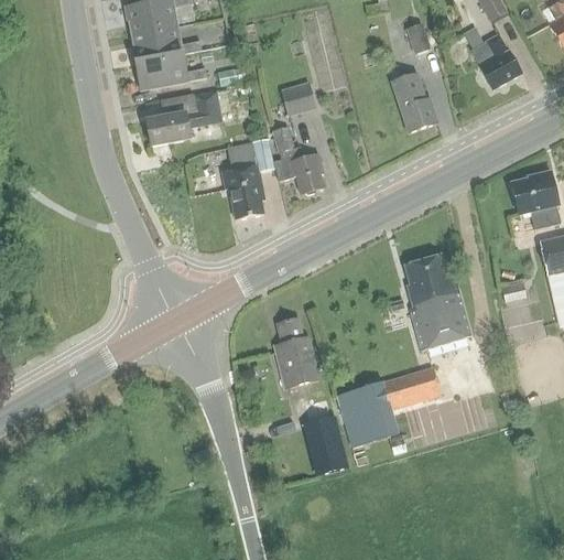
[(180,28),(176,6),(194,2),(193,0),(145,0),(126,3),(130,35),(180,28)]
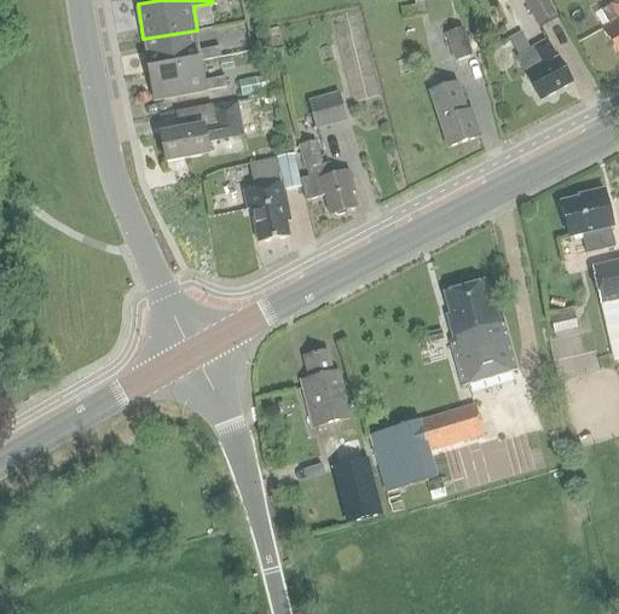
[(400,5),(404,16),(428,11),(426,0),(421,0),(400,5)]
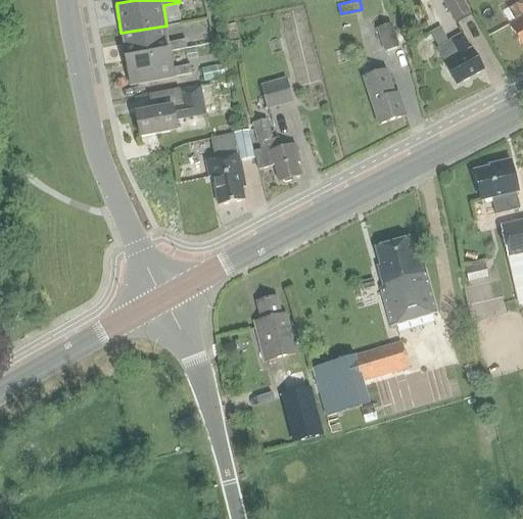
[(471,9),(465,0),(444,0),(456,18),(471,9)]
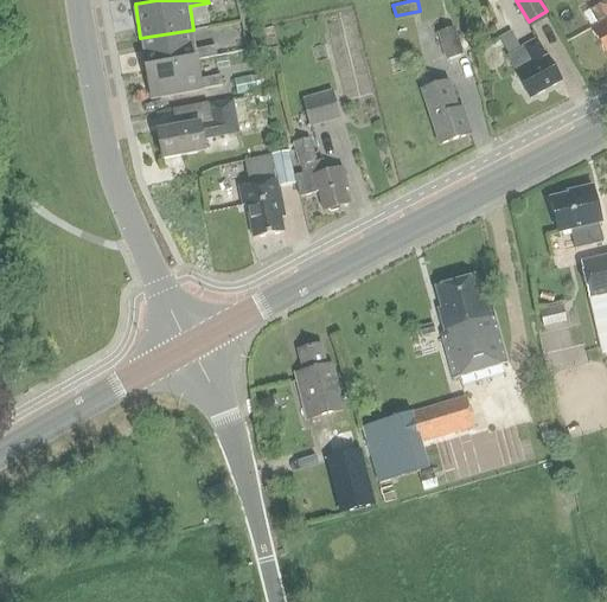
[(606,53),(606,52),(606,0),(599,0),(588,7),(596,21),(589,25),(606,53)]
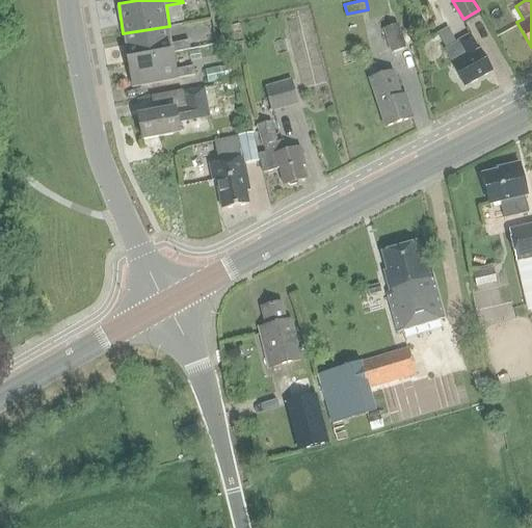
[(383,25),(391,49),(405,45),(398,20),(383,25)]
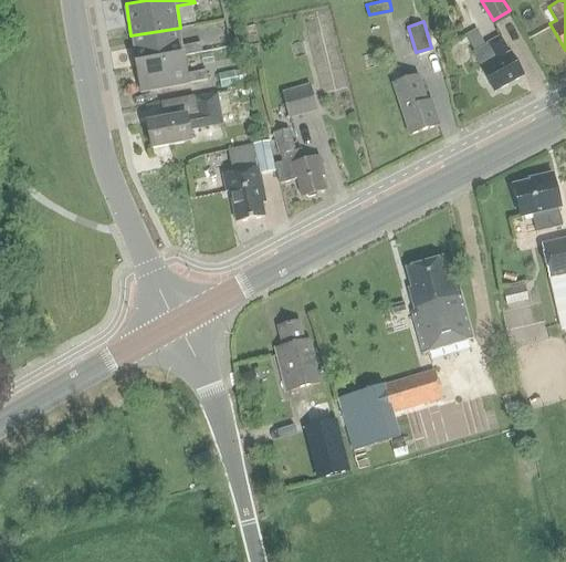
[(186,53),(186,52),(202,49),(200,39),(182,41),(180,28),(130,35),(135,61),(186,53)]
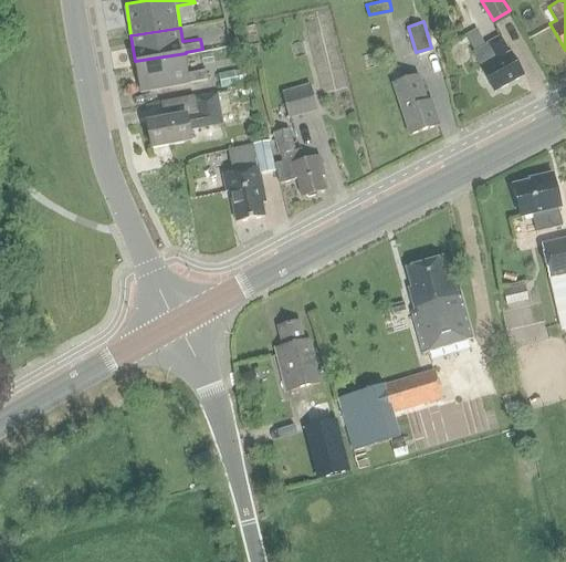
[(480,62),(479,63),(494,90),(523,73),(500,33),(486,41),(472,50),(480,62)]
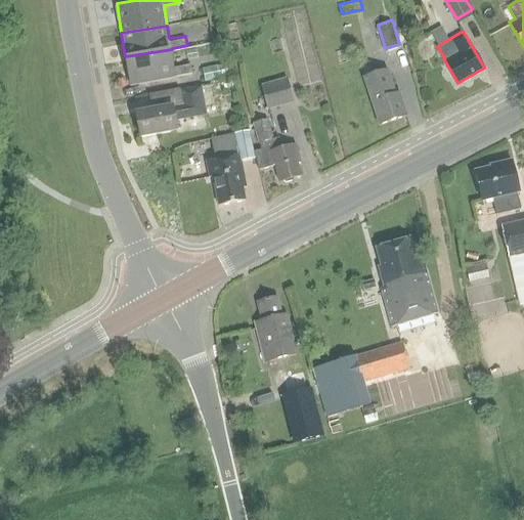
[(175,63),(172,49),(125,56),(129,84),(161,79),(192,73),(190,60),(175,63)]
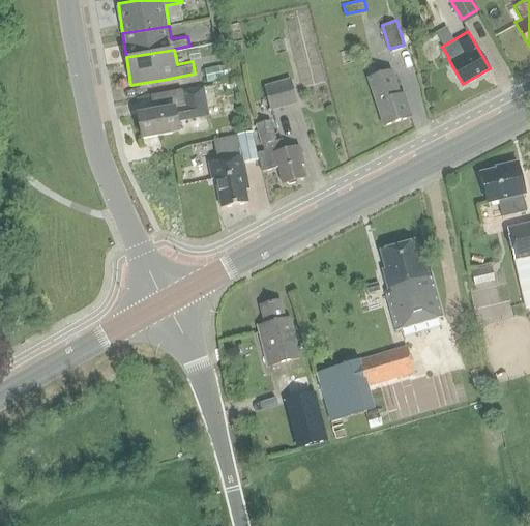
[(392,68),(367,76),(383,124),(411,115),(406,98),(402,98),(392,68)]
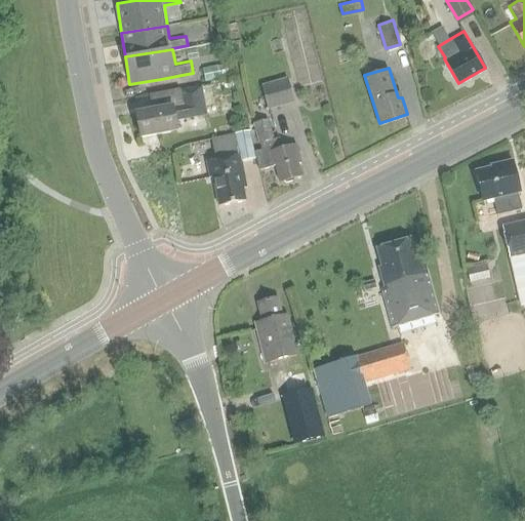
[(287,75),(261,82),(268,107),(294,99),(287,75)]
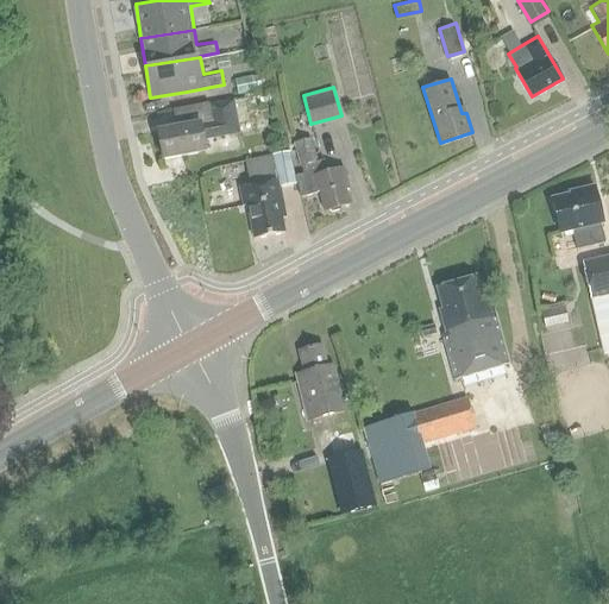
[(238,130),(232,98),(209,102),(208,100),(171,107),(175,125),(158,129),(163,157),(205,150),(202,137),(238,130)]
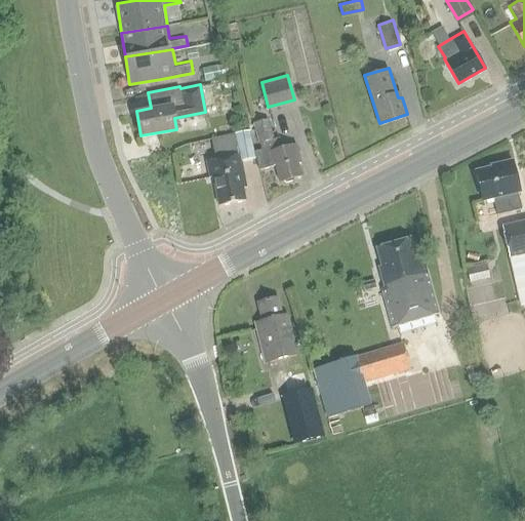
[(252,151),(254,156),(255,156),(258,168),(275,163),(279,179),(301,173),(297,161),(300,160),(295,142),(281,146),(279,135),(273,137),(268,117),(253,121),(259,142),(261,148),(252,151)]
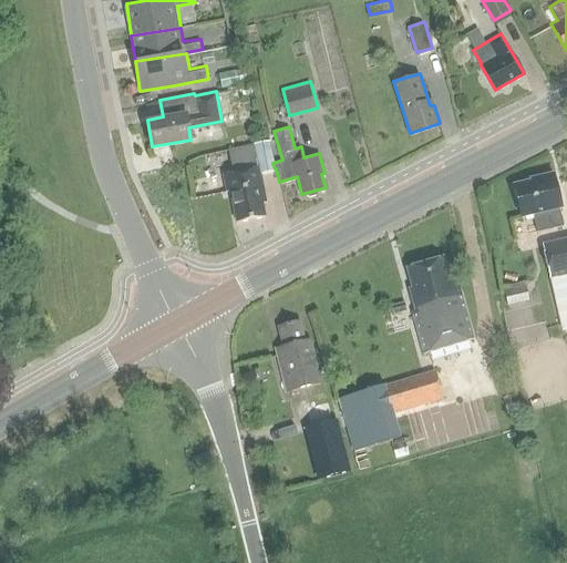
[(229,146),(233,169),(223,171),(226,190),(230,188),(236,221),(265,215),(263,201),(266,201),(260,172),(275,169),(272,163),(268,140),(229,146)]
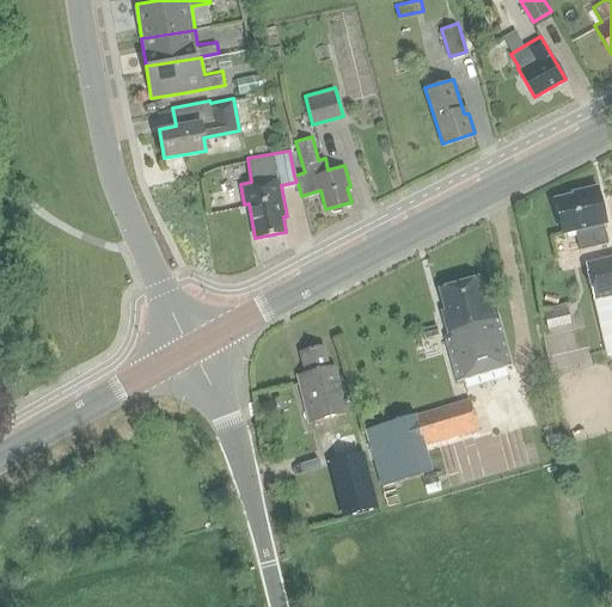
[(580,249),(591,246),(607,241),(603,222),(606,222),(597,184),(571,190),(571,192),(554,197),(562,232),(575,230),(580,249)]
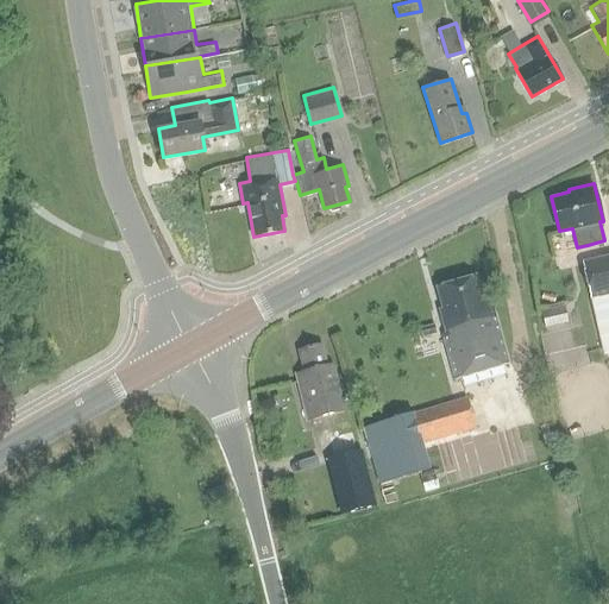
[(608,252),(582,259),(603,351),(608,348),(608,252)]
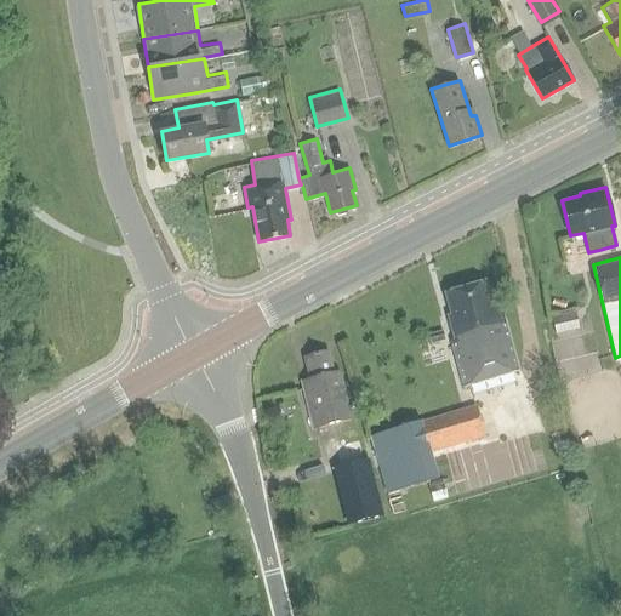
[(463,382),(518,368),(503,315),(499,317),(496,306),(493,307),(485,280),(446,292),(453,314),(450,314),(456,336),(451,336),(463,382)]
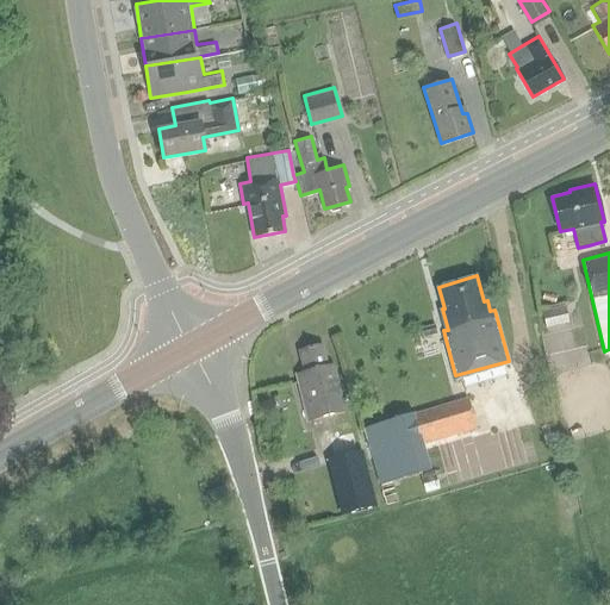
[(546,324),(568,318),(565,303),(542,309),(546,324)]
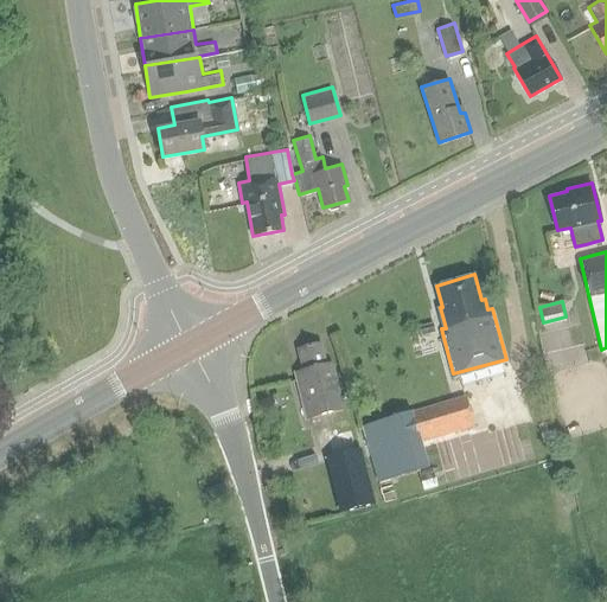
[(417,324),(420,333),(435,328),(433,320),(417,324)]
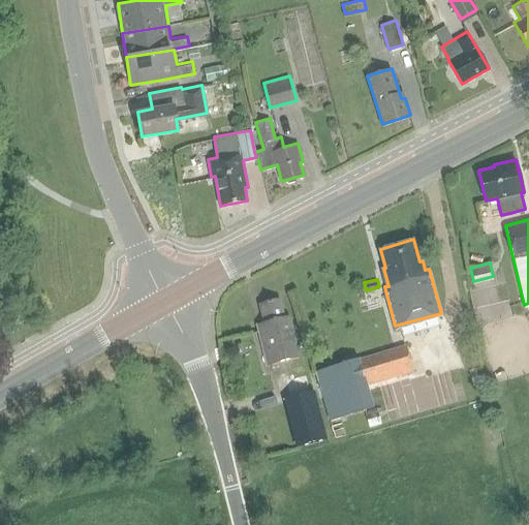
[(289,315),(284,316),(279,297),(259,303),(266,328),(258,329),(267,363),(300,354),(289,315)]
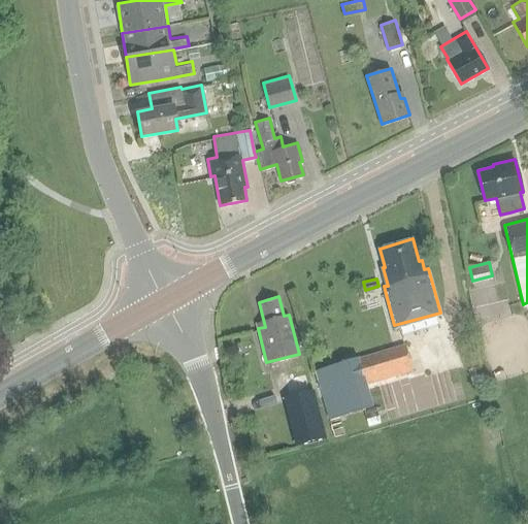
[(315,368),(329,417),(373,404),(367,382),(413,368),(404,342),(315,368)]
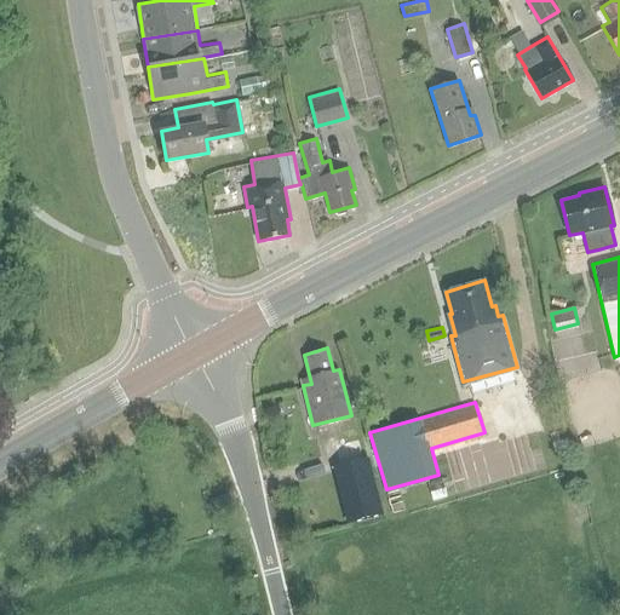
[(336,466),(351,521),(382,512),(366,458),(336,466)]
